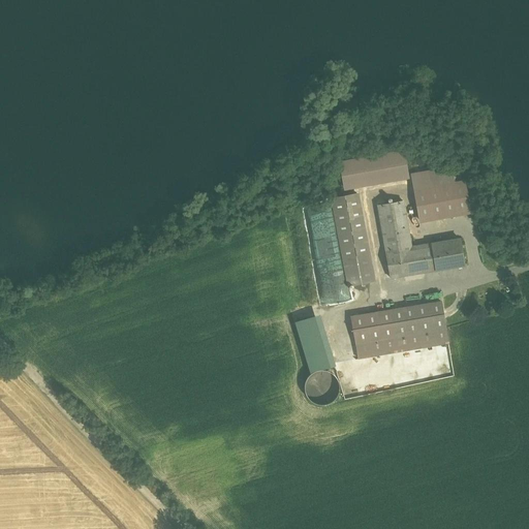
[(403,151),(341,162),(346,189),(408,178),(403,151)]
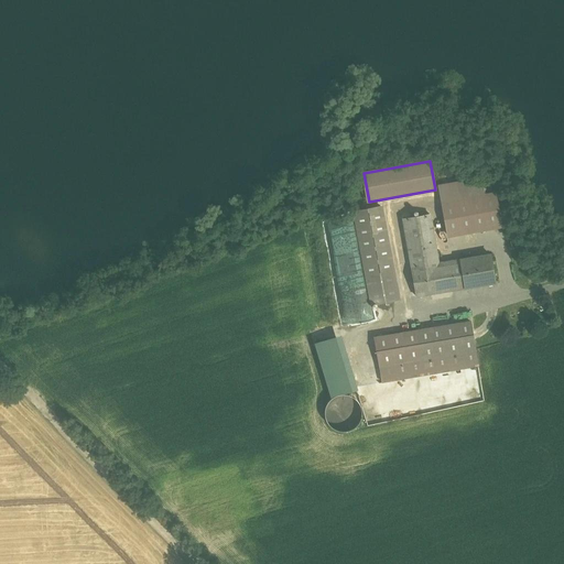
[(496,194),(443,203),(448,236),(501,226),(496,194)]
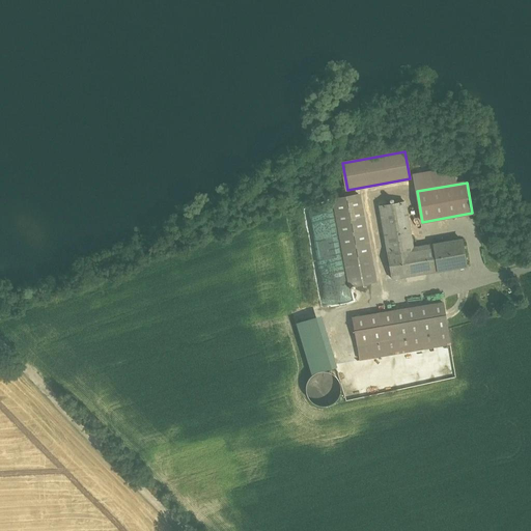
[(359,195),(334,199),(351,286),(375,281),(359,195)]
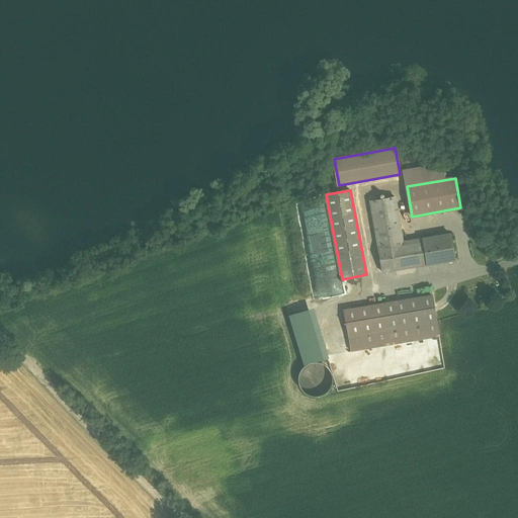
[(395,196),(371,200),(379,247),(378,247),(382,272),(427,264),(423,239),(403,243),(395,196)]
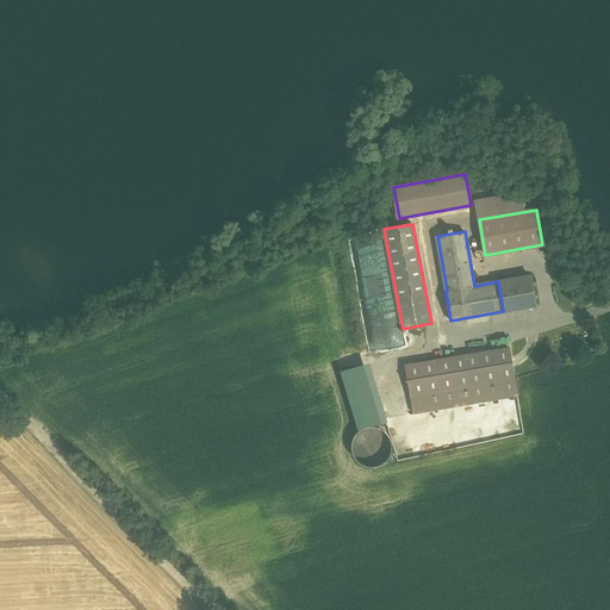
[(531,277),(498,281),(503,311),(536,305),(531,277)]
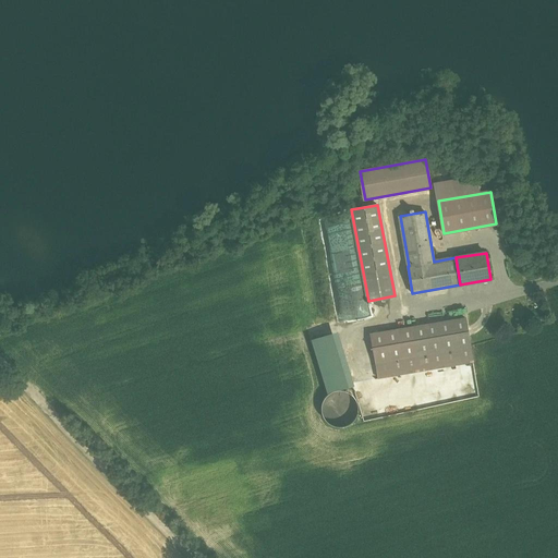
[(339,323),(370,317),(368,308),(362,310),(363,312),(355,313),(356,316),(352,317),(350,308),(344,310),(344,308),(337,310),(339,323)]
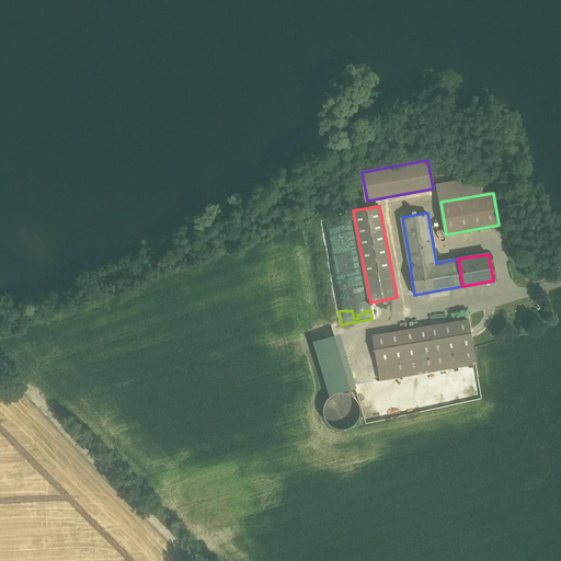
[(469,320),(374,336),(381,380),(477,365),(469,320)]
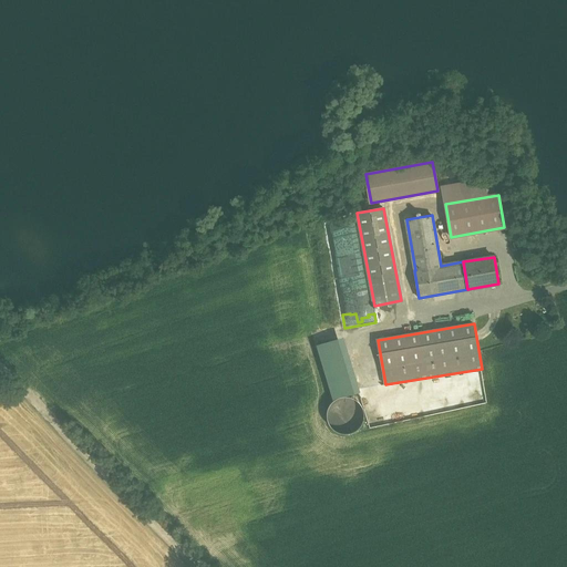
[(338,342),(317,349),(331,403),(353,398),(338,342)]
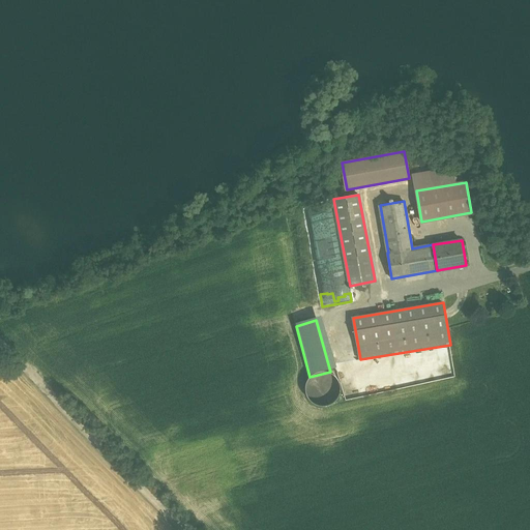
[(340,400),(341,392),(340,386),(335,380),(329,377),(323,375),(316,377),(311,381),(306,386),(305,393),(306,400),(311,406),(317,410),(323,411),(330,409),(335,405),(340,400)]
